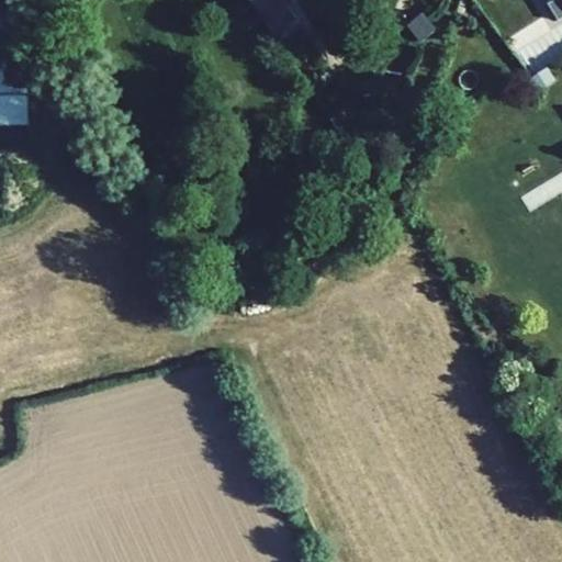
[(249,0),(271,33),(294,18),(282,0),(249,0)]
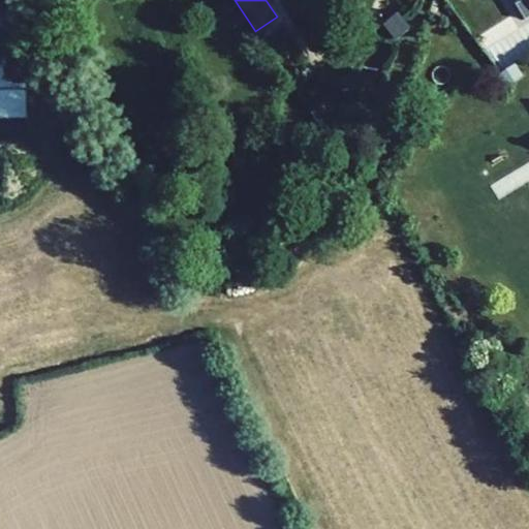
[(526,20),(528,18),(528,0),(520,0),(516,3),(526,20)]
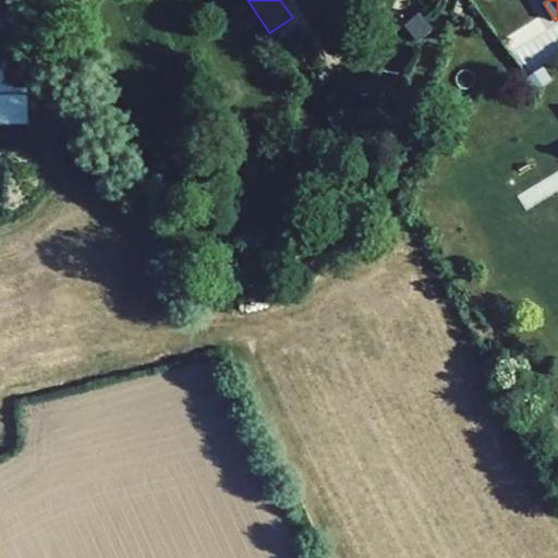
[(404,25),(417,41),(431,32),(417,15),(404,25)]
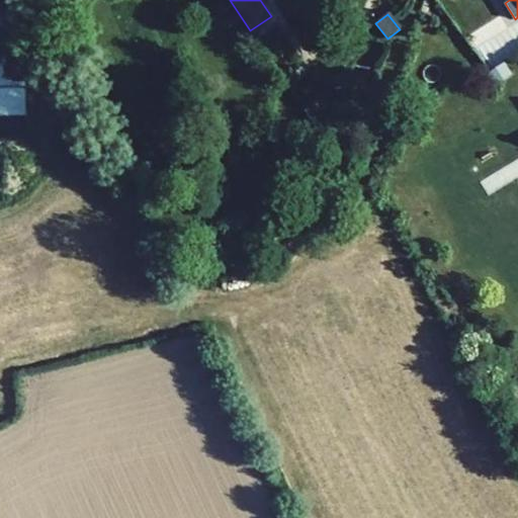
[(490,72),(498,84),(512,75),(504,63),(490,72)]
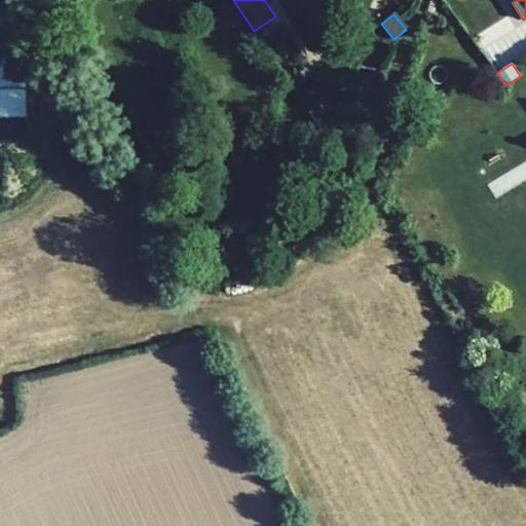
[(505,85),(497,73),(494,74),(502,87),(505,85)]
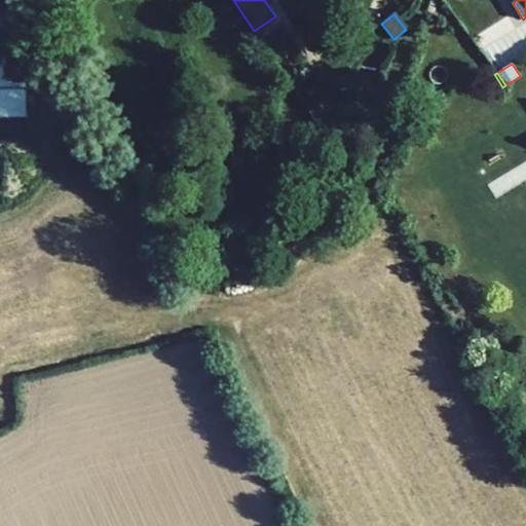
[(0,109),(15,104),(6,76),(0,77),(0,109)]
